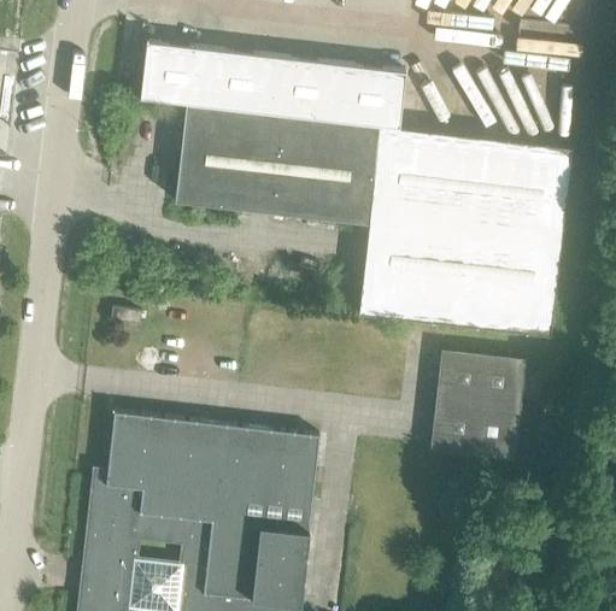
[(186,106),(399,130),(405,74),(146,45),(140,100),(186,106)]
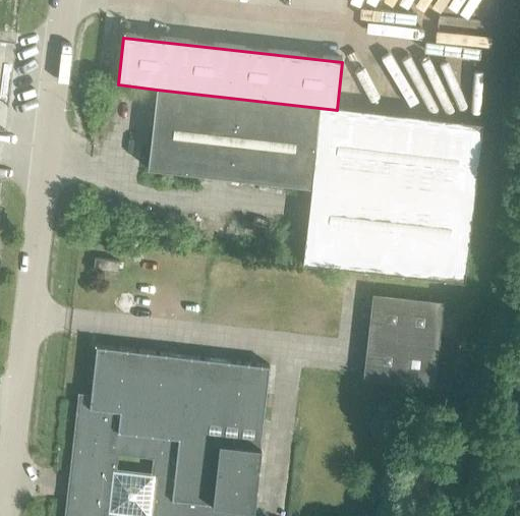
[(337,110),(157,90),(148,172),(311,191),(302,267),(464,285),(482,127),(337,110)]
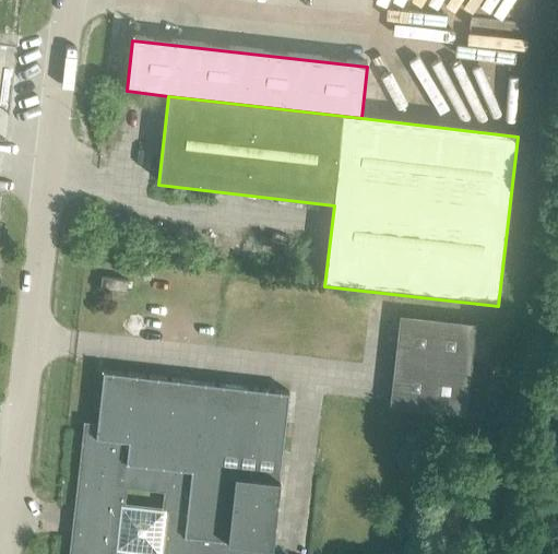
[(103,282),(101,294),(127,297),(129,285),(103,282)]
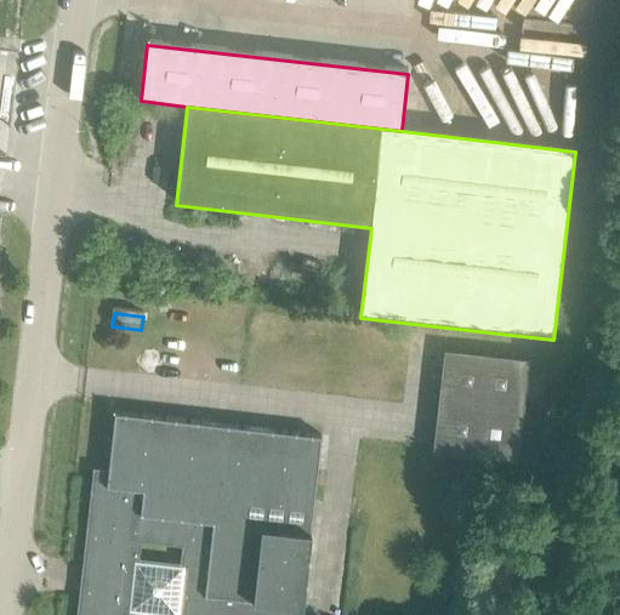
[(444,354),(432,455),(518,465),(529,364),(444,354)]
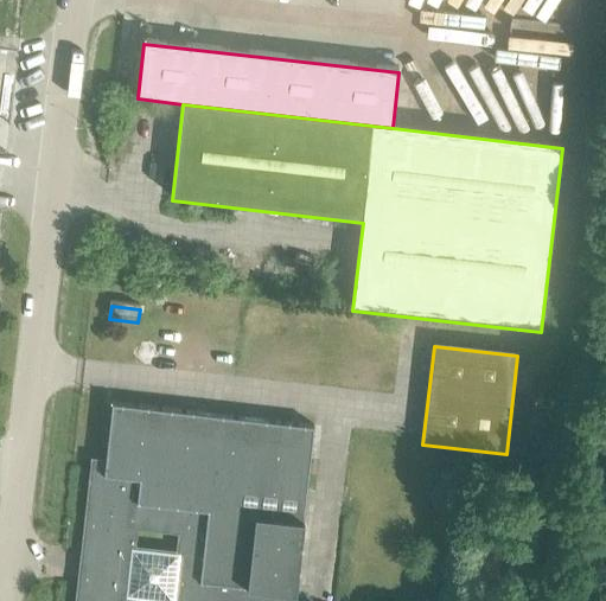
[(112,408),(106,467),(93,465),(82,563),(87,563),(85,582),(80,582),(77,600),(282,600),(282,596),(295,598),(314,429),(112,408)]
